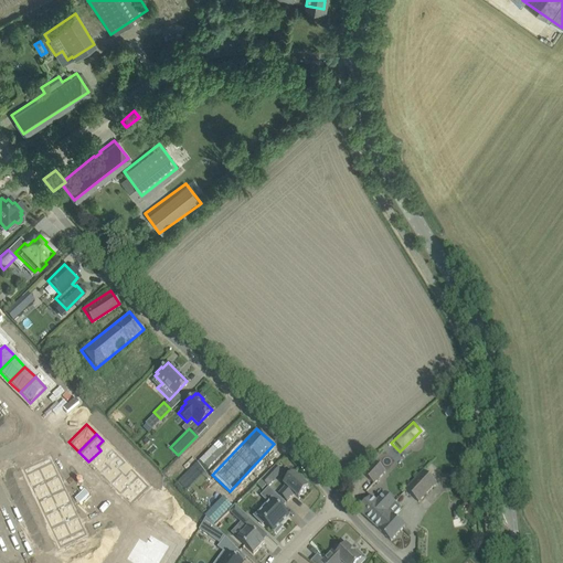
[(197,457),(205,467),(225,448),(216,439),(197,457)]
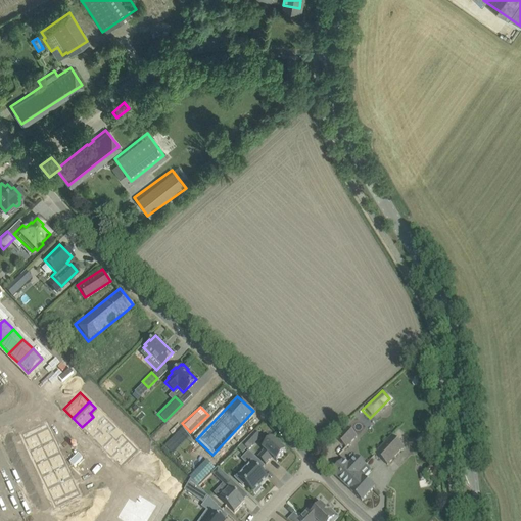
[(93,417),(82,427),(91,436),(107,420),(101,414),(96,420),(93,417)]
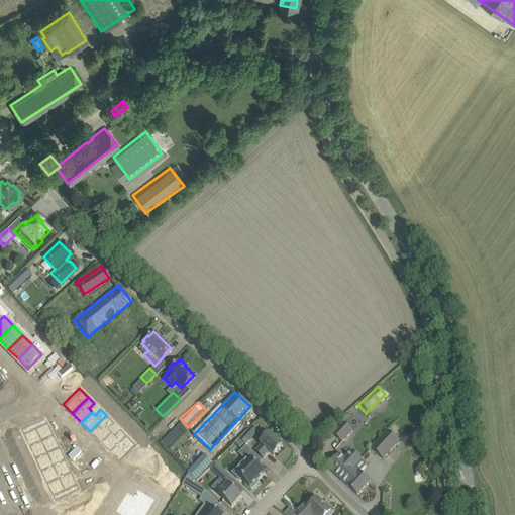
[(106,415),(90,431),(99,441),(110,430),(107,427),(112,421),(106,415)]
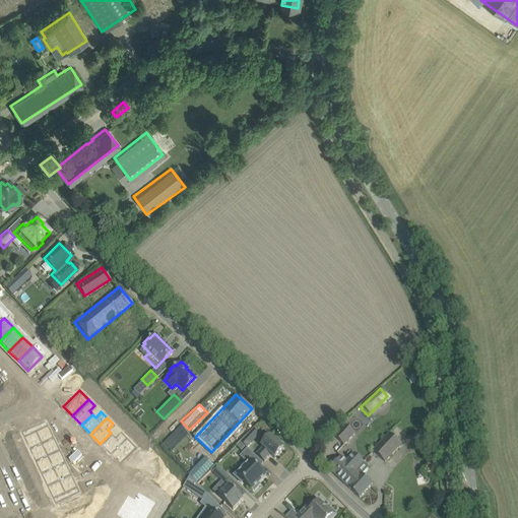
[(44,418),(31,425),(40,442),(52,436),(44,418)]
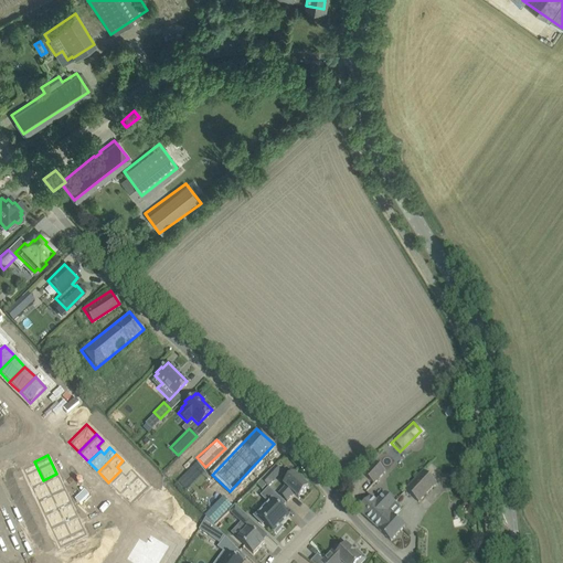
[(372,482),(383,470),(373,460),(361,473),(372,482)]
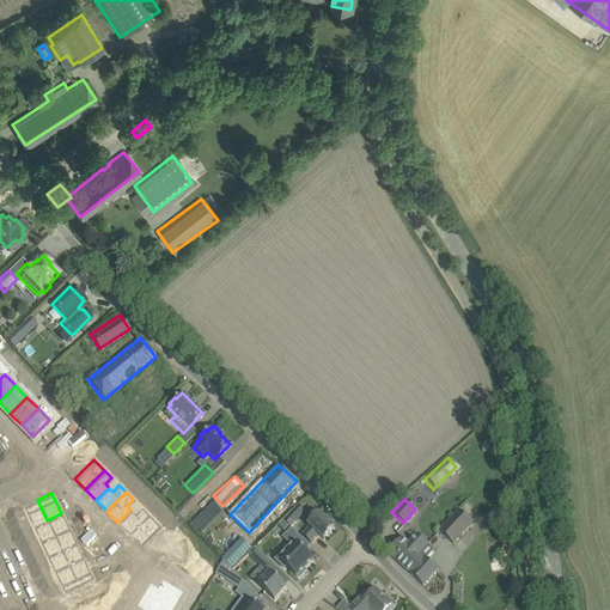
[(37,500),(23,506),(32,528),(47,520),(37,500)]
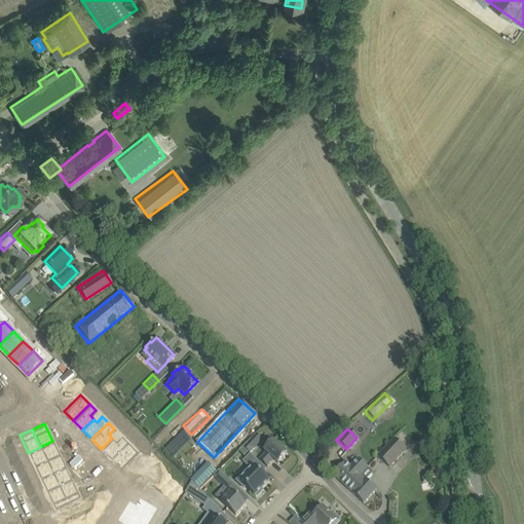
[(254,433),(240,446),(247,451),(248,452),(260,439),(254,433)]
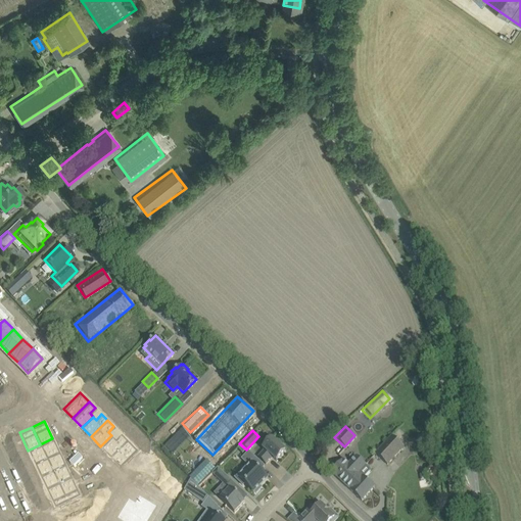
[(431,432),(416,434),(417,443),(432,441),(431,432)]
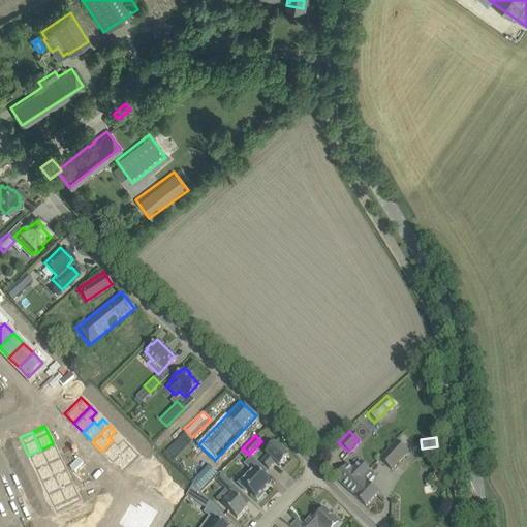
[(113,440),(101,452),(111,461),(127,444),(121,438),(116,443),(113,440)]
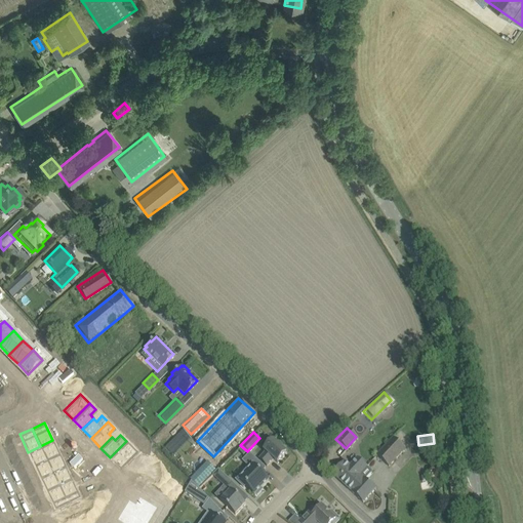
[(388,465),(404,447),(392,435),(374,453),(388,465)]
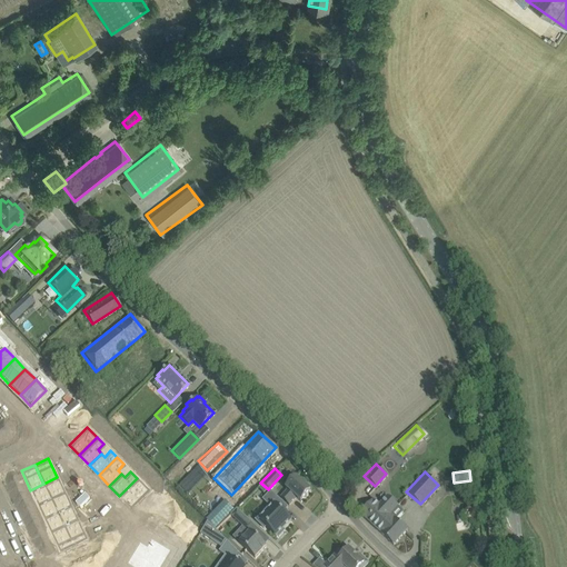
[(279,496),(287,504),(294,496),(299,500),(308,489),(294,476),(284,487),(286,488),(279,496)]
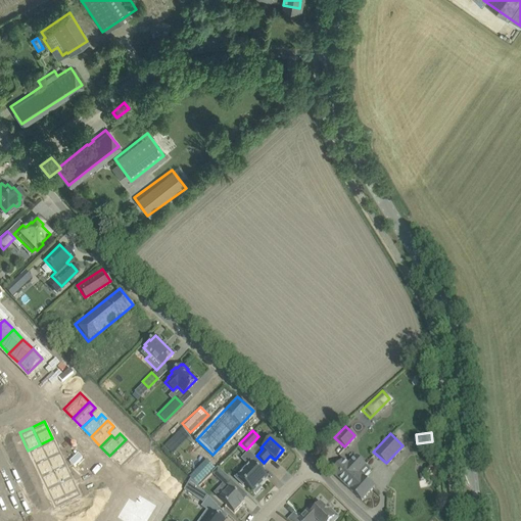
[(52,438),(40,444),(46,457),(58,451),(52,438)]
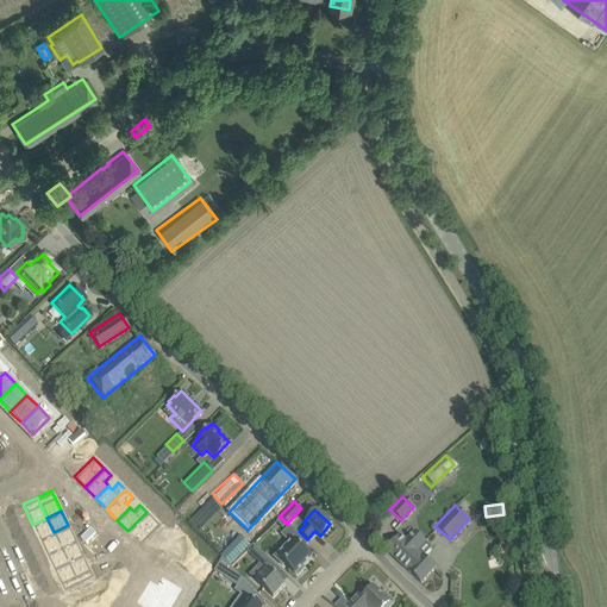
[(146,512),(127,531),(139,542),(158,523),(146,512)]
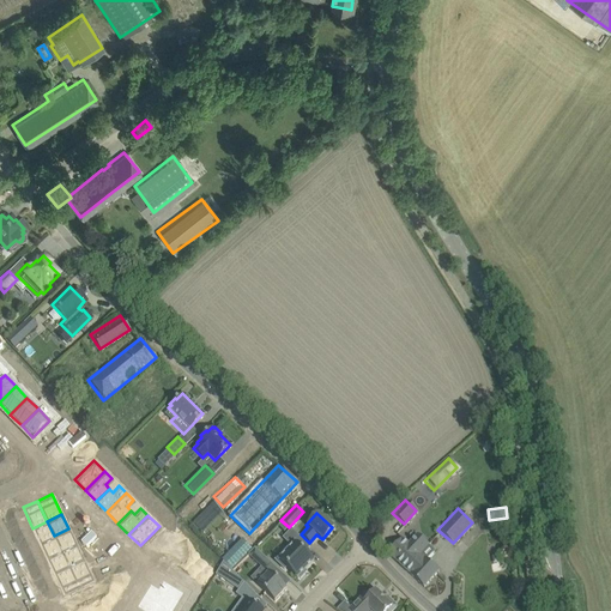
[(280,520),(277,525),(283,531),(288,526),(280,520)]
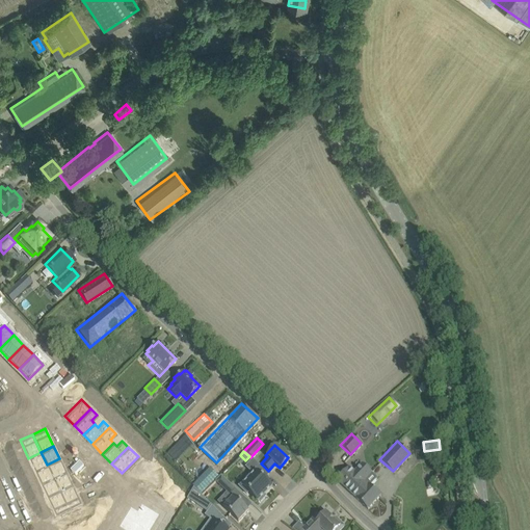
[(41,452),(28,458),(34,471),(47,465),(41,452)]
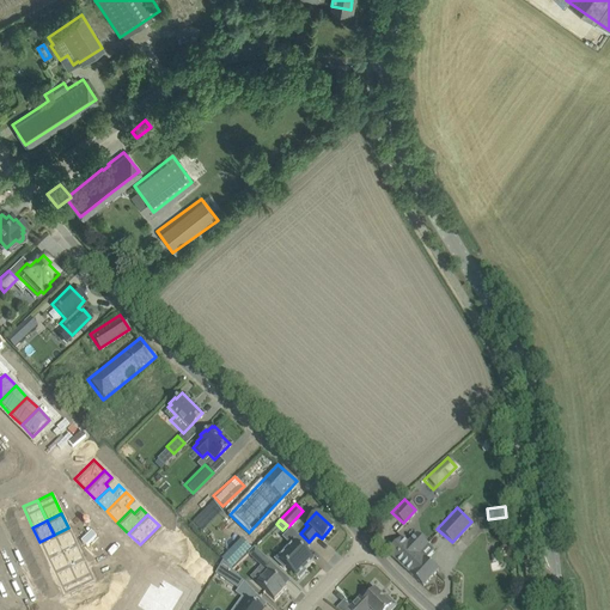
[(287,542),(273,559),(282,567),(284,565),(294,575),(297,574),(298,575),(304,569),(303,568),(311,559),(302,550),(307,544),(288,526),(280,536),(287,542)]
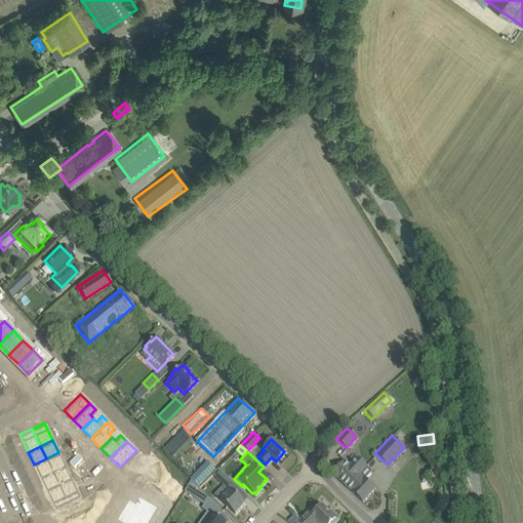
[(58,452),(46,458),(51,471),(64,466),(58,452)]
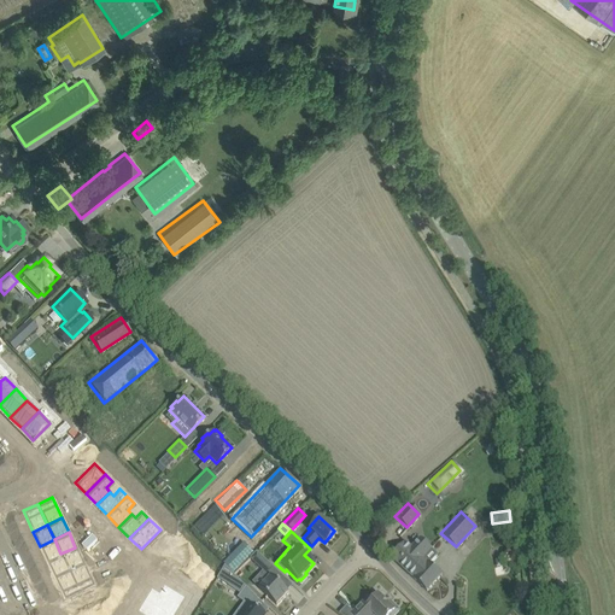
[(405,572),(421,556),(429,546),(419,537),(410,545),(404,540),(397,548),(388,556),(405,572)]
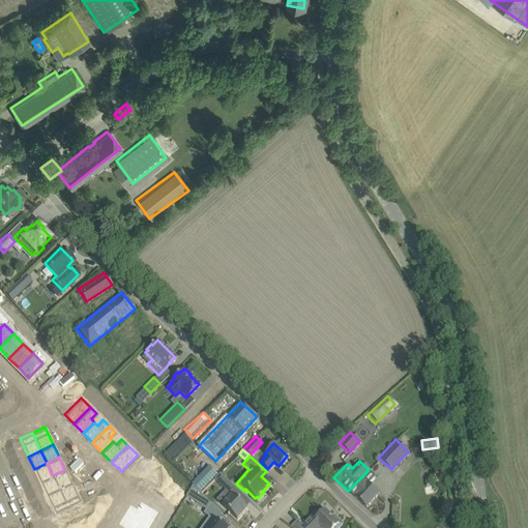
[(47,463),(34,469),(39,481),(52,475),(47,463)]
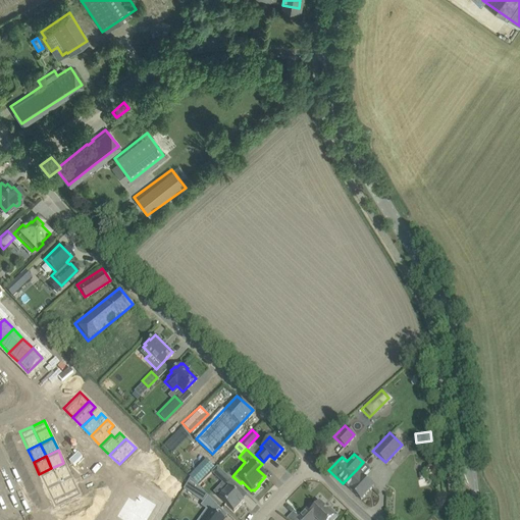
[(63,463),(51,468),(57,480),(69,475),(63,463)]
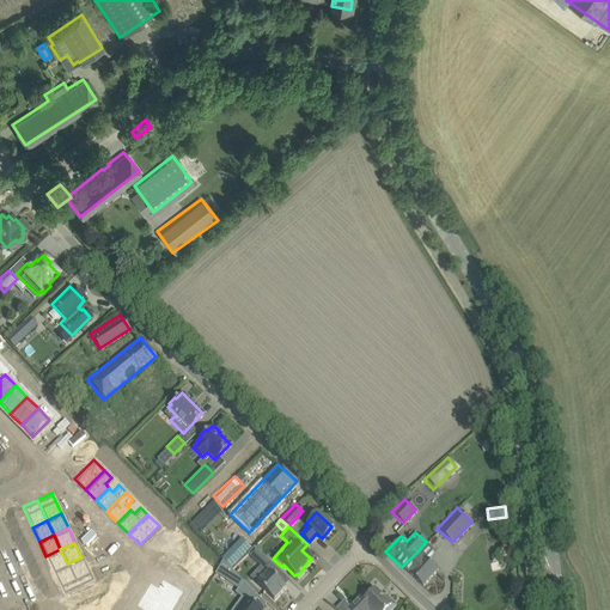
[(263,574),(255,583),(273,599),(284,586),(282,585),(273,577),(279,571),(252,546),(246,553),(260,565),(256,568),(263,574)]
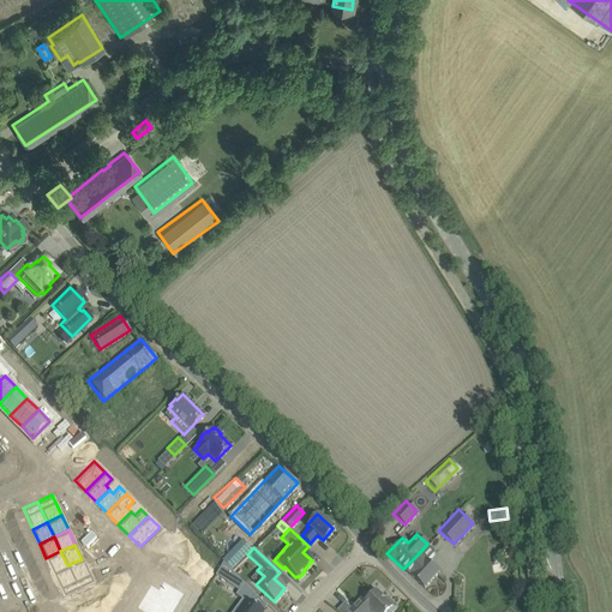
[(60,551),(46,558),(53,573),(67,565),(60,551)]
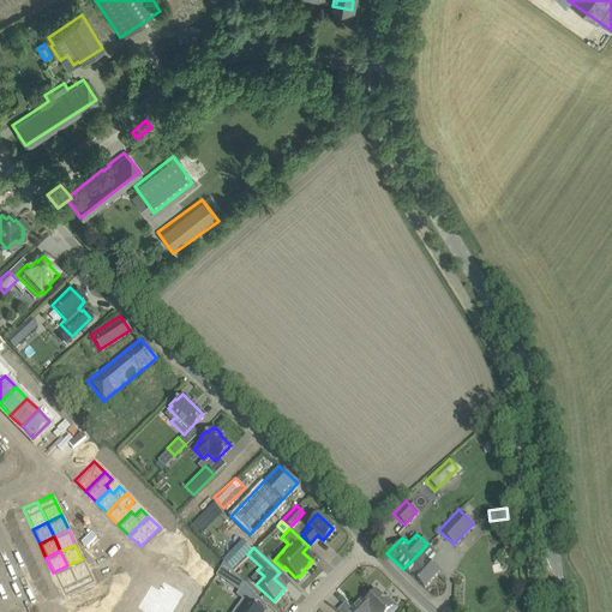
[(423,587),(431,579),(438,571),(419,553),(403,569),(423,587)]
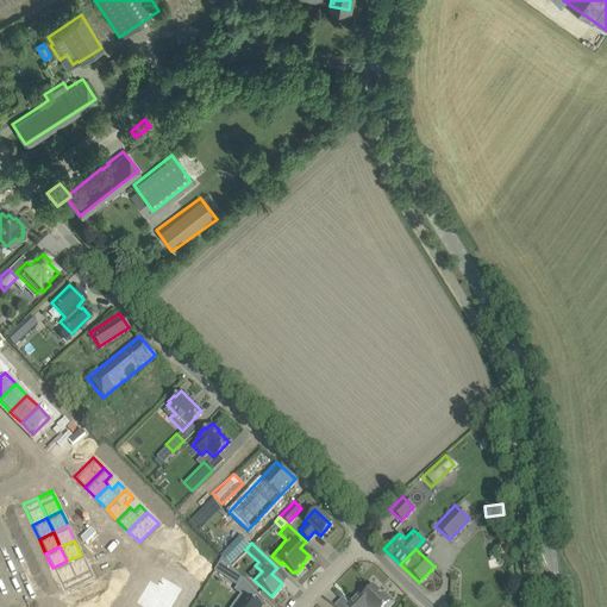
[(81,555),(67,561),(76,582),(91,575),(81,555)]
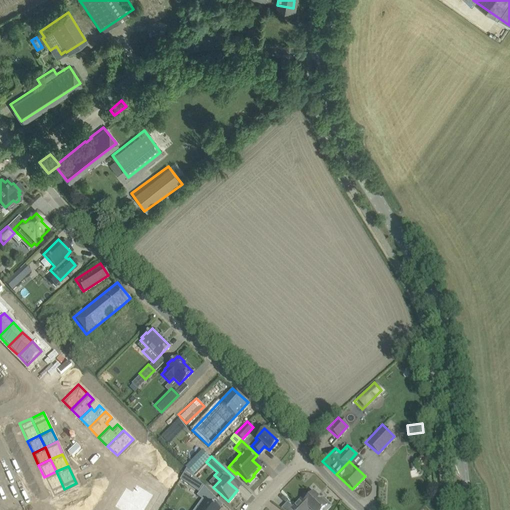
[(56,471),(44,477),(52,494),(64,489),(56,471)]
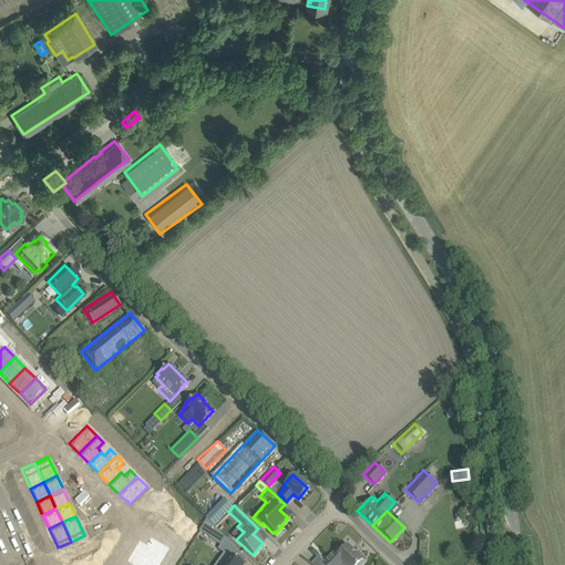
[(213,526),(207,536),(218,544),(216,547),(225,554),(217,564),(240,564),(229,556),(235,548),(213,526)]
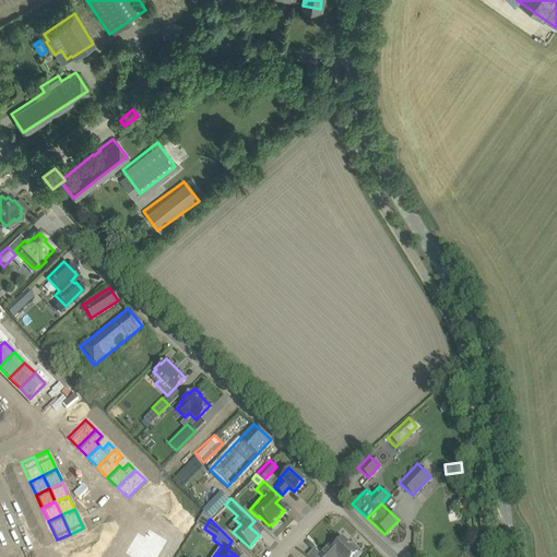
[(134,531),(129,541),(151,554),(162,536),(146,528),(142,534),(134,530),(134,531)]
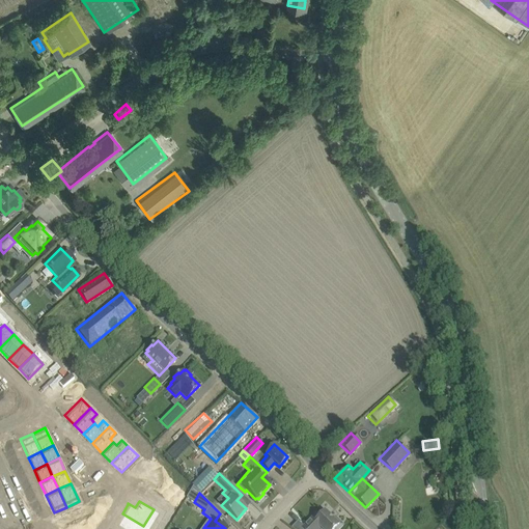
[(336,528),(341,524),(333,516),(332,518),(324,510),(314,520),(310,517),(301,526),(303,528),(316,528),(321,526),(323,528),(336,528)]
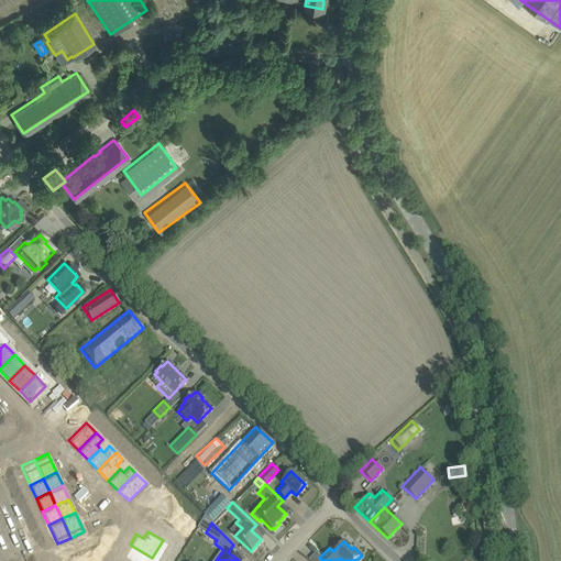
[(123,554),(130,559),(129,560),(150,560),(152,558),(130,545),(123,554)]
